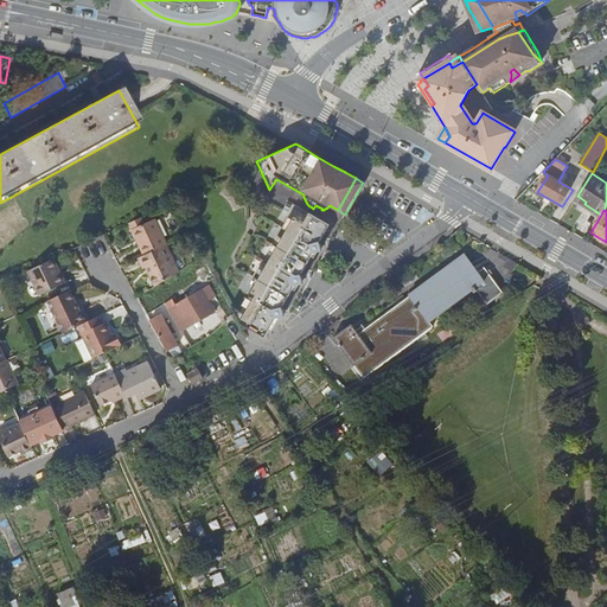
[(230,305),(243,327),(255,323),(259,325),(256,328),(257,332),(266,336),(276,317),(279,317),(282,315),(283,313),(283,308),(281,308),(279,307),(281,304),(283,305),(295,283),(296,285),(301,283),(302,281),(301,276),(300,275),(298,274),(300,270),(302,272),(314,251),(315,251),(320,251),(321,249),(320,244),(319,243),(317,242),(318,240),(320,240),(330,224),(308,212),(304,223),(293,217),(282,237),(287,241),(276,257),(272,255),(263,270),(268,273),(257,291),(254,288),(240,311),(230,305)]
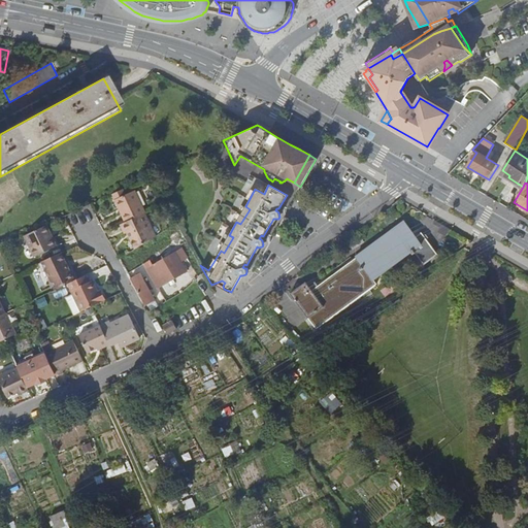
[(112,193),(114,199),(126,194),(123,189),(112,193)]
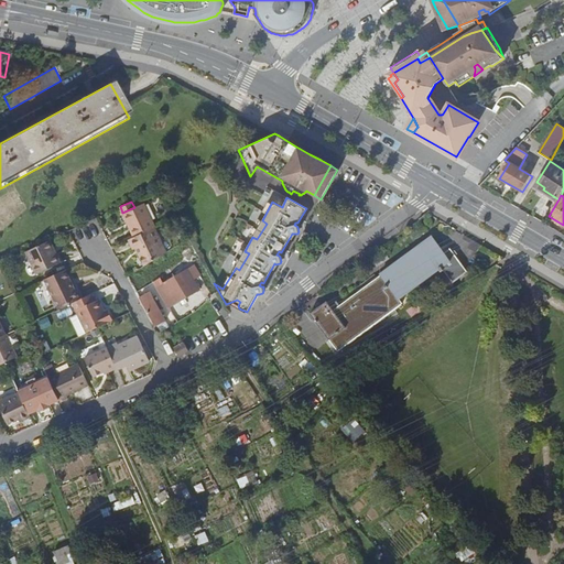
[(133,237),(153,227),(155,227),(143,203),(134,207),(122,214),(133,237)]
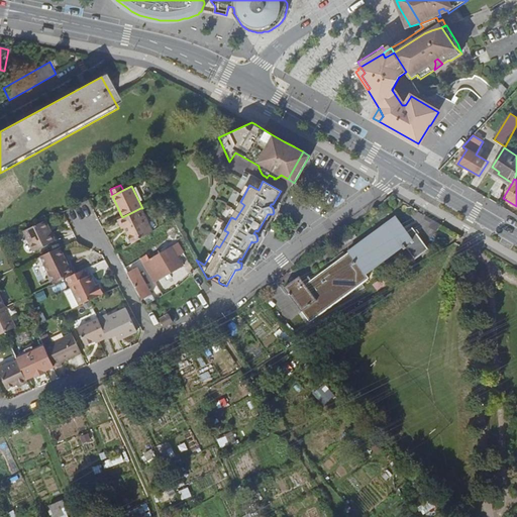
[(122,217),(118,219),(122,228),(124,227),(132,243),(151,231),(140,208),(122,217)]
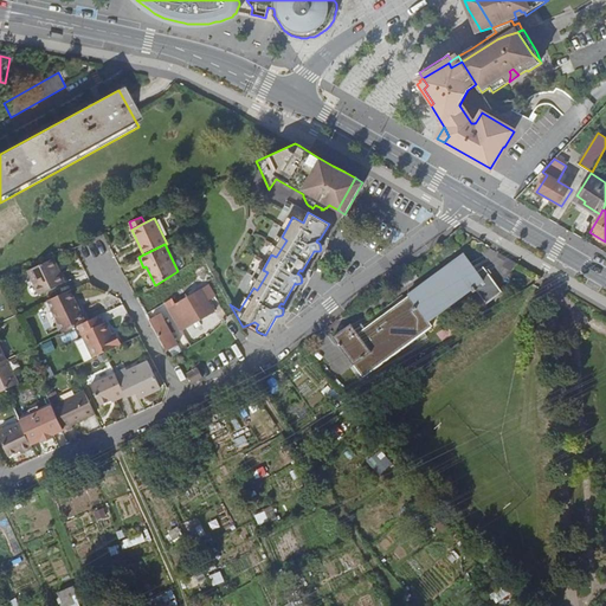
[(464,257),(358,334),(350,324),(333,336),(362,378),(432,328),(429,322),(472,290),(475,295),(477,292),(488,305),(503,295),(484,269),(477,274),(464,257)]
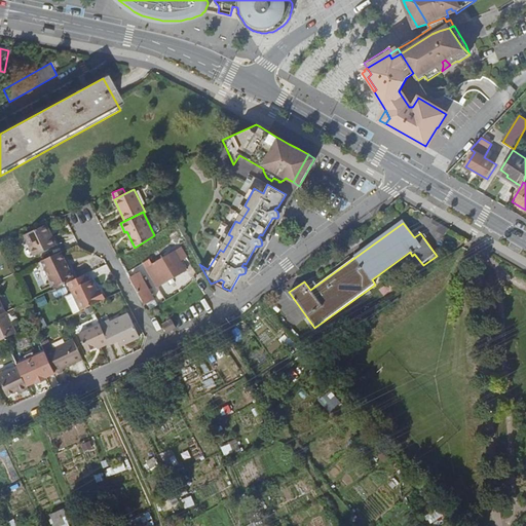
[(45,224),(25,234),(35,255),(57,245),(53,236),(51,237),(45,224)]
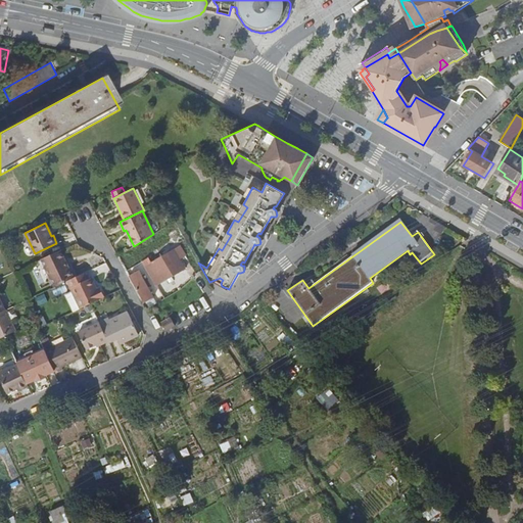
[(61,249),(42,258),(55,286),(74,278),(67,265),(61,249)]
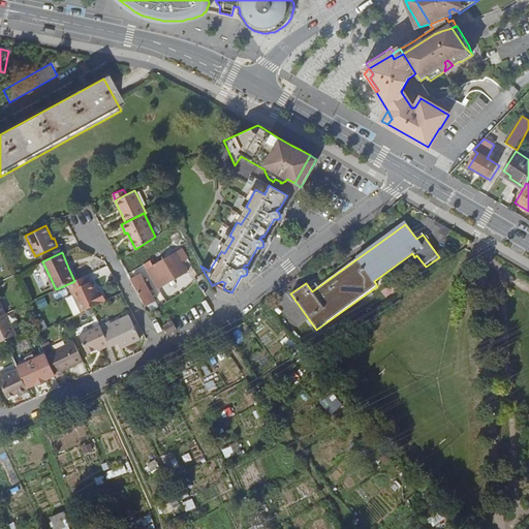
[(149,272),(153,279),(182,261),(176,252),(154,266),(156,268),(149,272)]
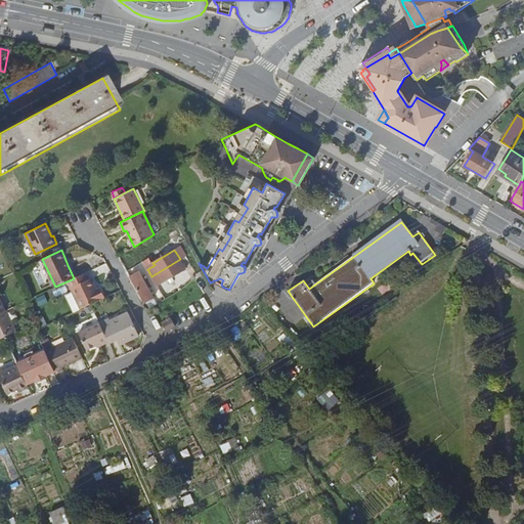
[(151,276),(157,286),(163,282),(185,269),(180,259),(151,276)]
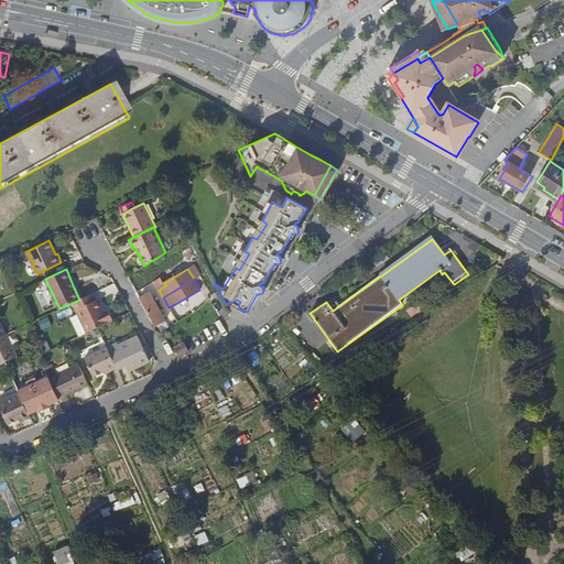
[(73,285),(79,300),(84,297),(78,283),(73,285)]
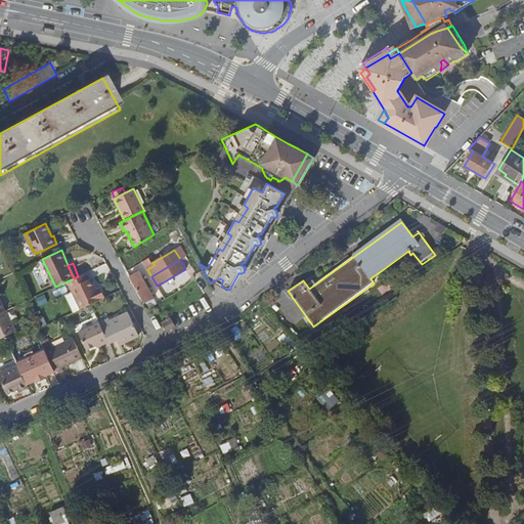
[(185,269),(163,282),(165,286),(187,271),(185,269)]
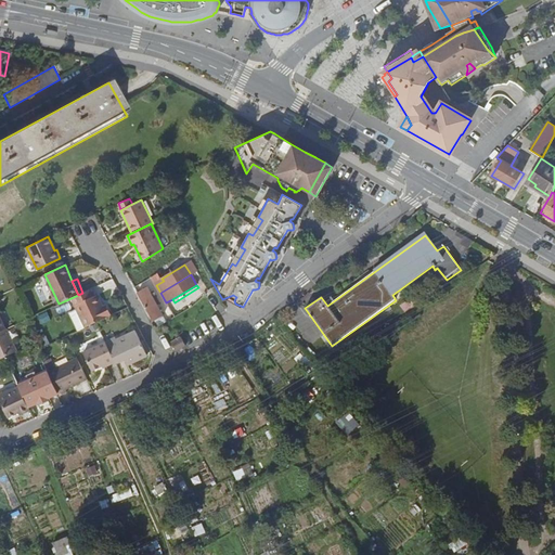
[(147,287),(138,293),(154,322),(164,317),(157,305),(155,300),(154,298),(147,287)]
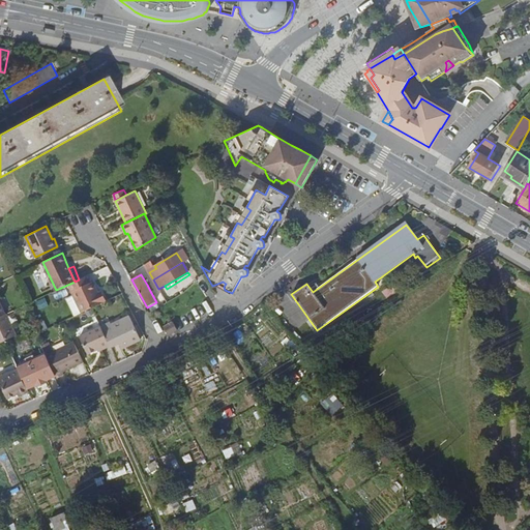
[(75,282),(68,285),(82,313),(92,307),(106,301),(101,292),(98,293),(92,282),(90,283),(87,275),(79,280),(75,282)]
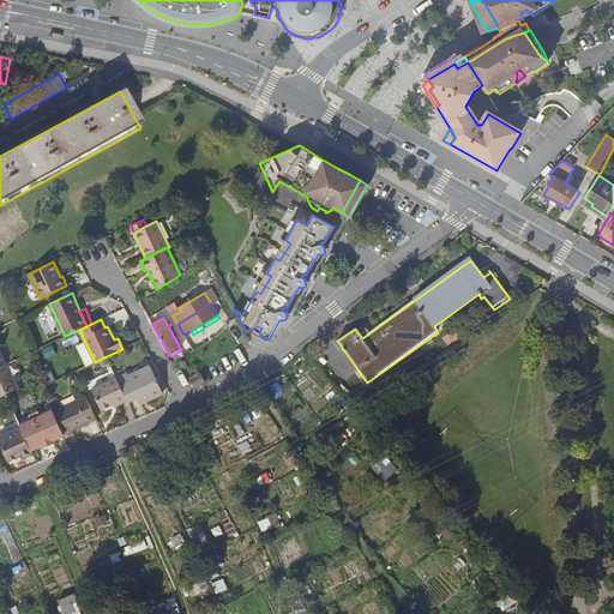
[(0,367),(0,396),(19,387),(8,363),(6,365),(0,367)]
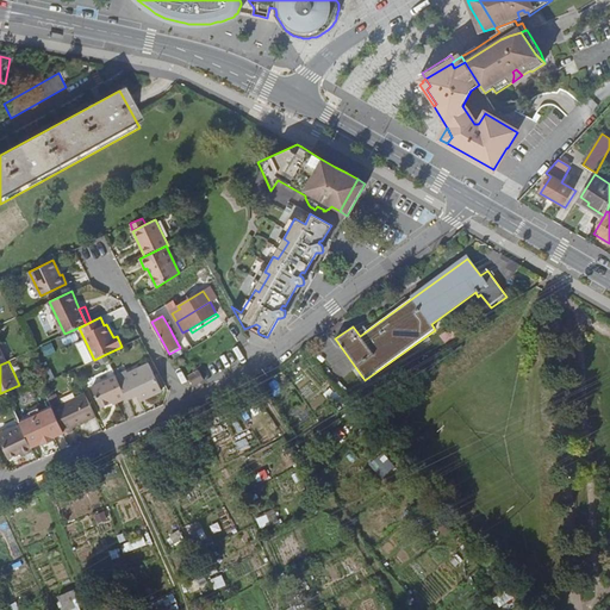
[(150,363),(118,378),(128,398),(129,400),(138,394),(141,400),(162,390),(150,363)]
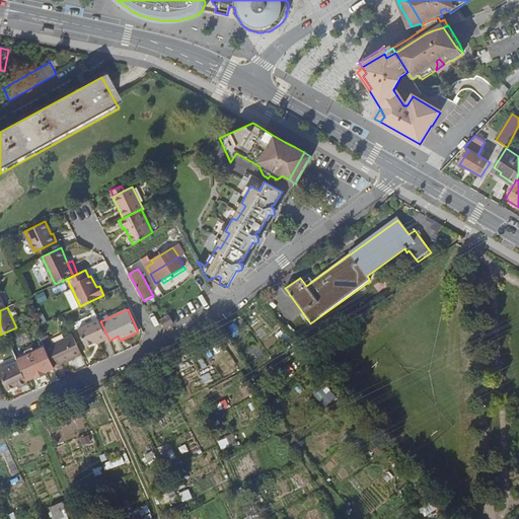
[(168,313),(159,318),(164,326),(173,321),(168,313)]
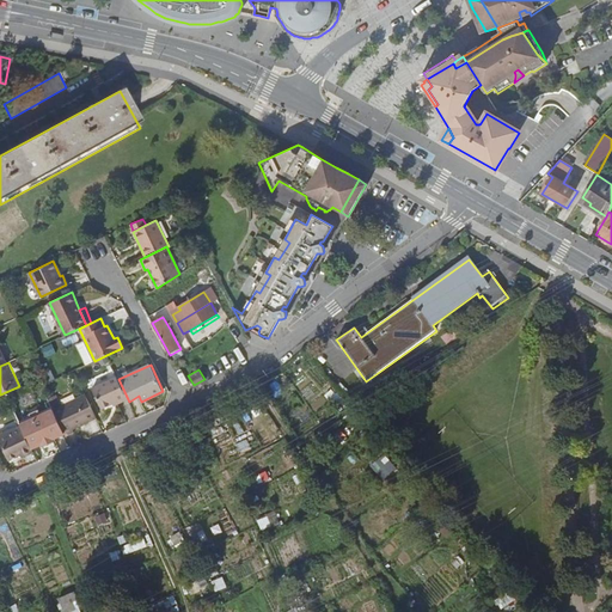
[(118,379),(117,377),(92,389),(102,409),(116,403),(117,405),(128,399),(118,379)]
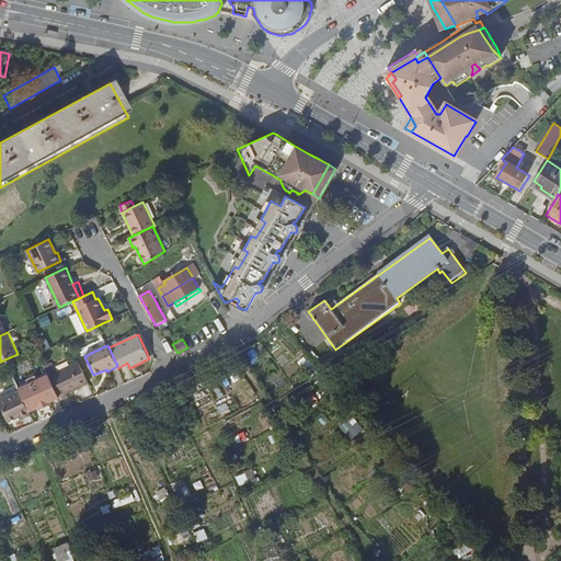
[(78,362),(48,376),(58,398),(59,400),(68,397),(67,395),(89,384),(78,362)]
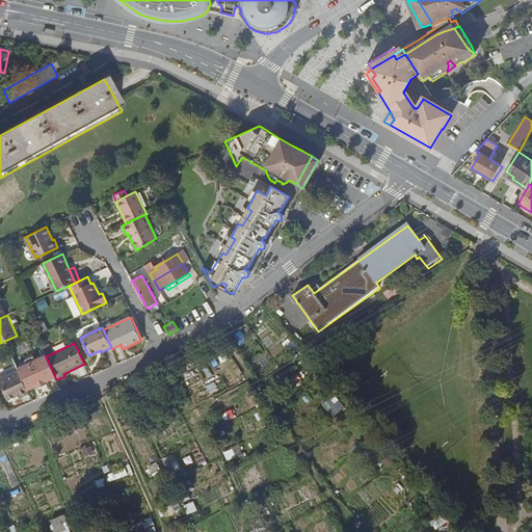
[(26,363),(16,367),(18,371),(27,391),(37,386),(38,388),(46,384),(45,382),(55,377),(46,356),(45,354),(33,360),(26,363)]
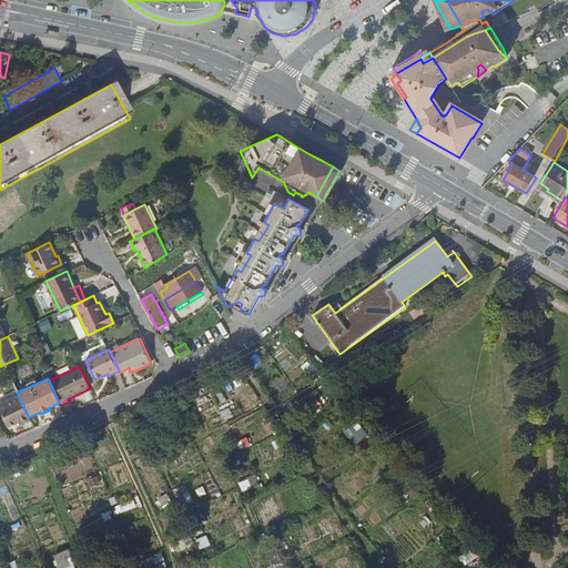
[(29,417),(19,396),(0,404),(0,412),(8,427),(19,422),(20,425),(30,419),(29,417)]
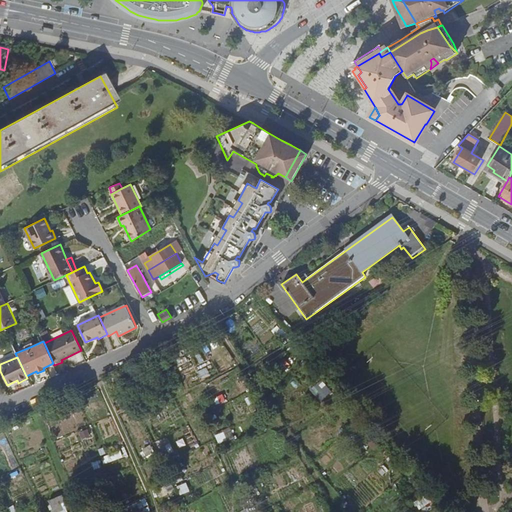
[(62,495),(49,501),(54,511),(56,511),(67,507),(62,495)]
